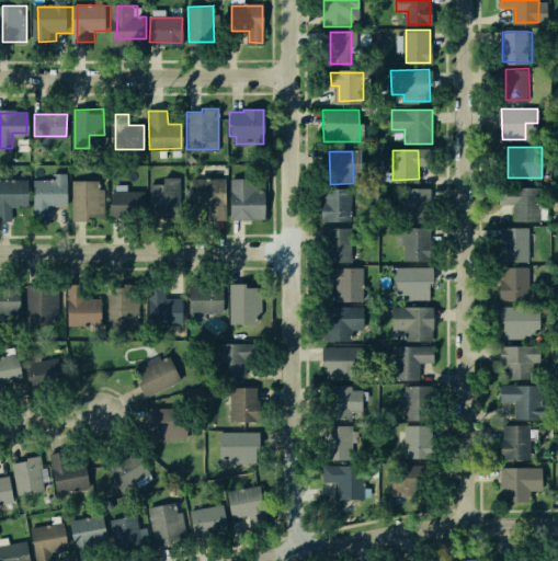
[(67,205),(53,205),(53,218),(33,218),(34,181),(53,181),(53,175),(67,175),(67,205)]
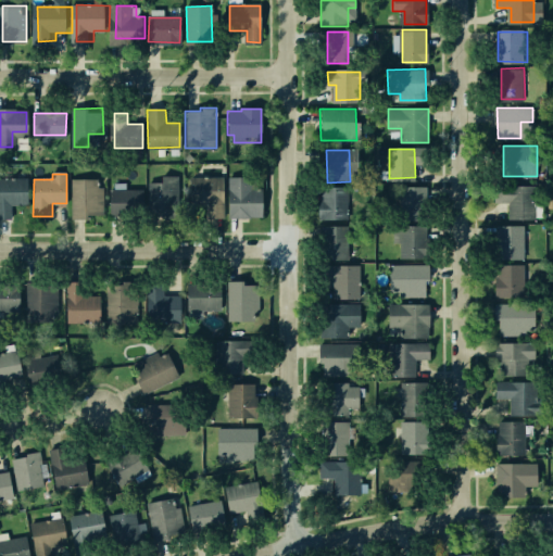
[(223,218),(205,218),(205,202),(191,202),(191,177),(223,178),(223,218)]
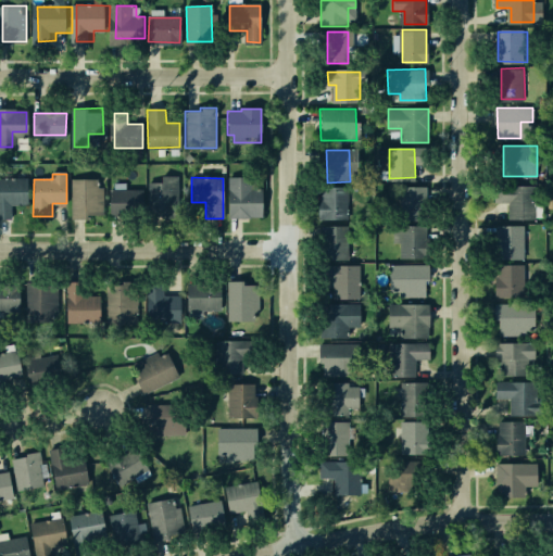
[(180,206),(150,207),(150,184),(161,184),(161,178),(179,178),(180,206)]
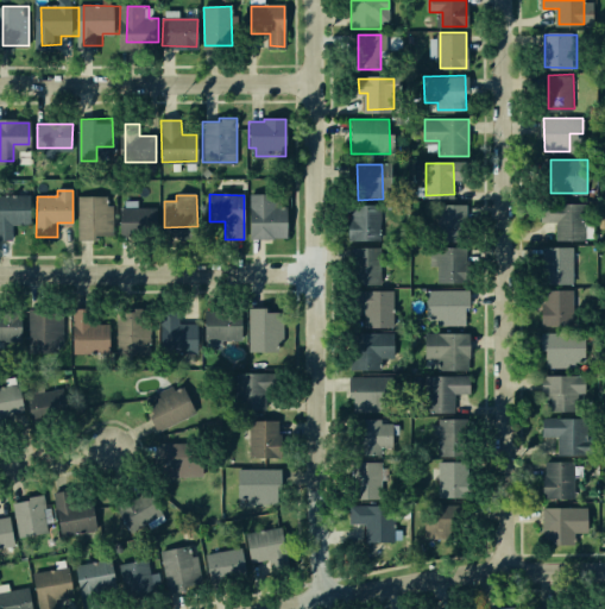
[(285,236),(251,234),(252,195),(276,195),(276,208),(285,208),(285,236)]
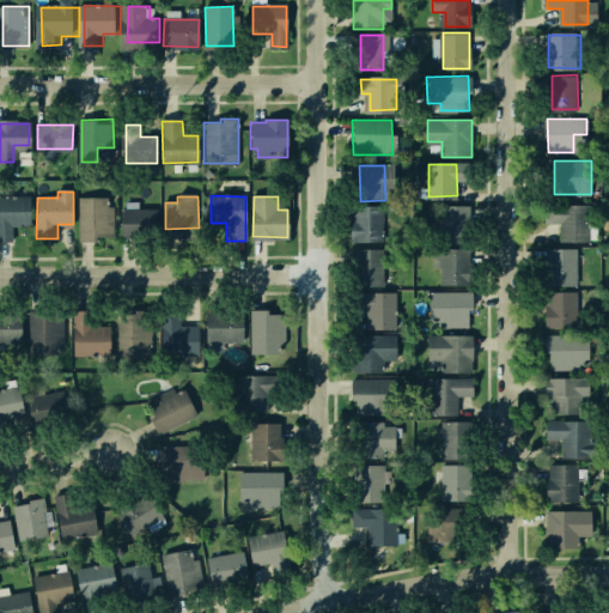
[(30,225),(16,225),(16,240),(0,240),(0,198),(30,198),(30,225)]
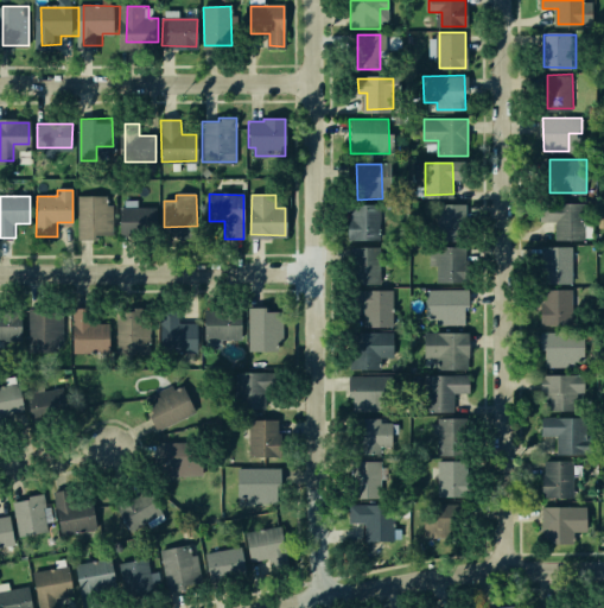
[(81,236),(81,196),(101,196),(101,203),(110,203),(112,235),(81,236)]
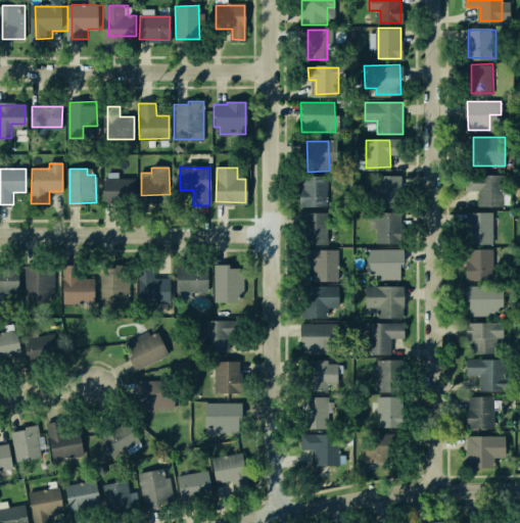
[(502,205),(480,205),(480,189),(468,189),(468,178),(480,177),(480,175),(507,174),(507,186),(502,186),(502,205)]
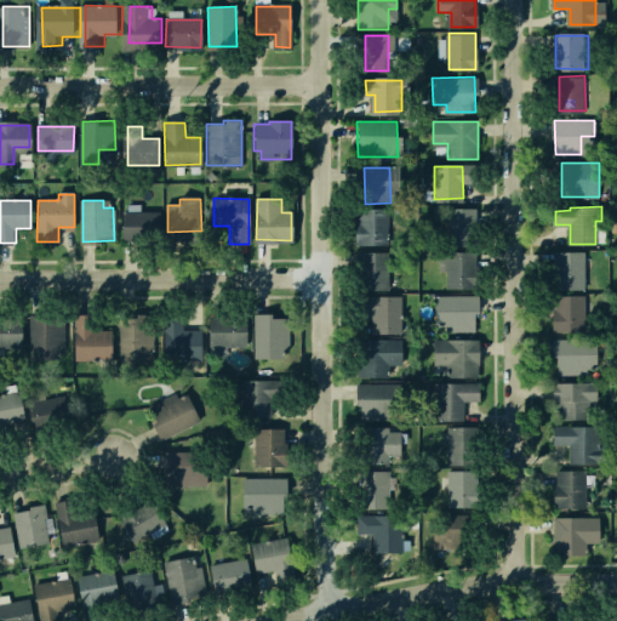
[(388,244),(356,244),(356,226),(363,226),(363,209),(388,208),(388,244)]
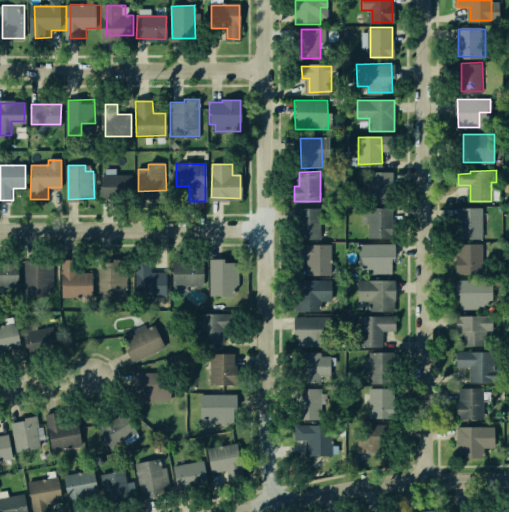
[(394,201),(371,201),(371,172),(394,172),(394,201)]
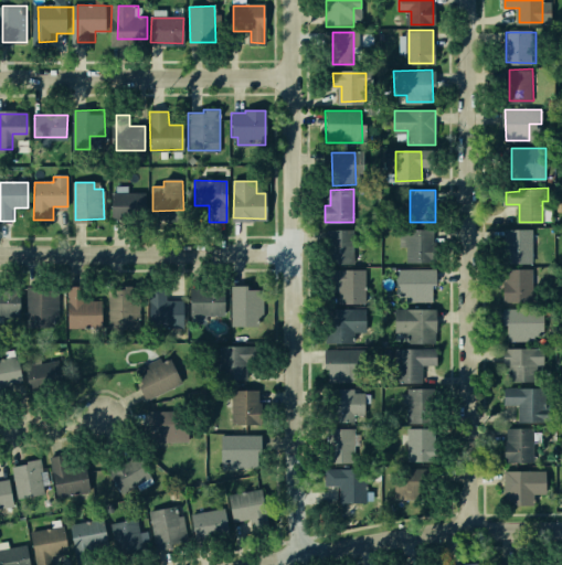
[(145,214),(114,214),(114,192),(145,192),(145,214)]
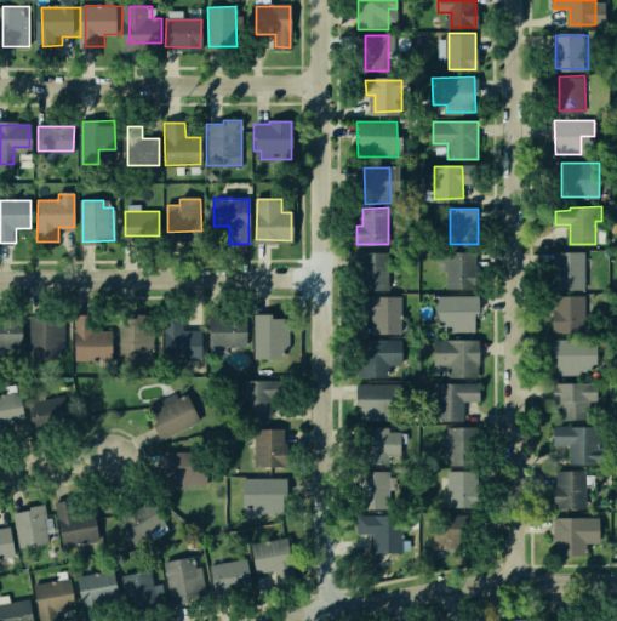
[(386,290),(361,290),(361,252),(386,252),(386,290)]
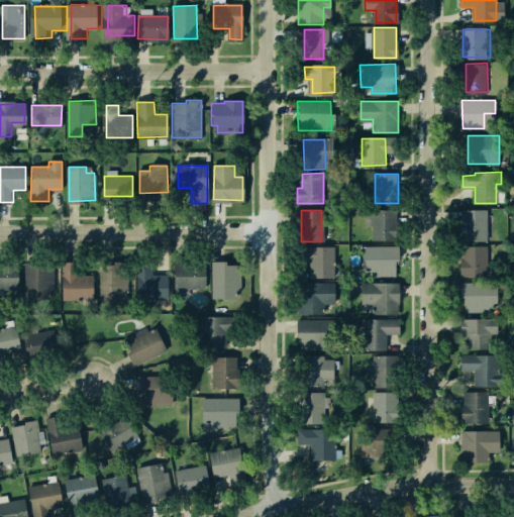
[(488,239),(467,240),(467,210),(488,210),(488,239)]
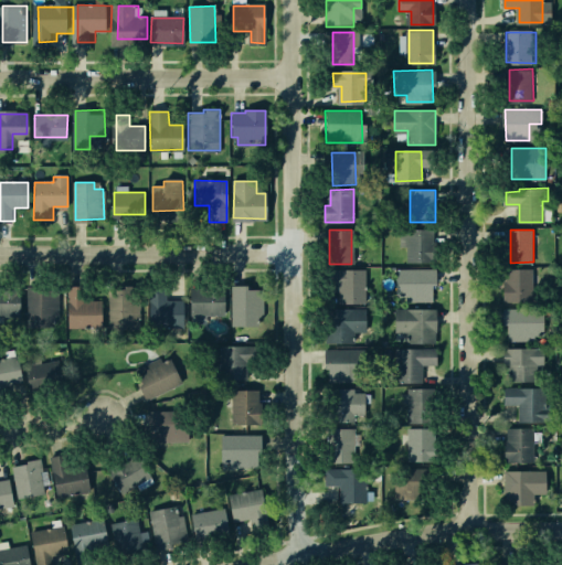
[(433,260),(409,260),(409,231),(433,231),(433,260)]
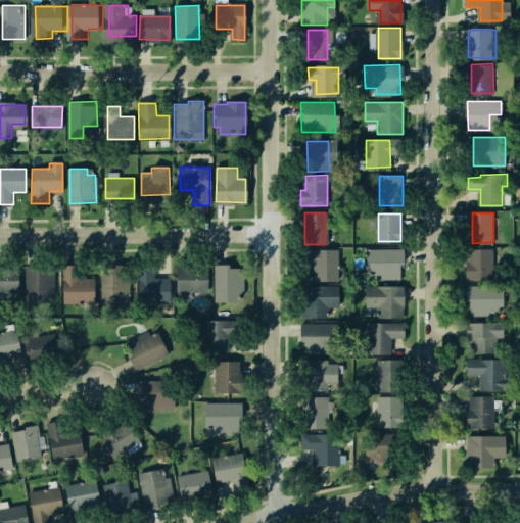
[(404,278),(379,278),(379,271),(371,271),(371,248),(404,248),(404,278)]
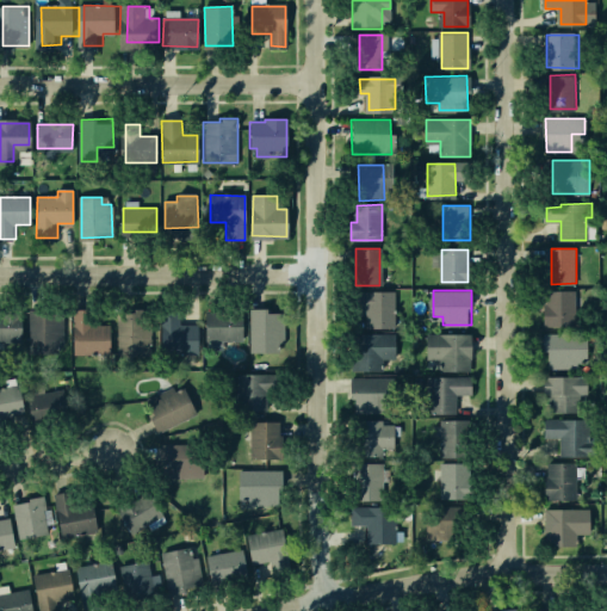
[(576,325),(545,326),(544,306),(550,306),(550,291),(575,290),(576,325)]
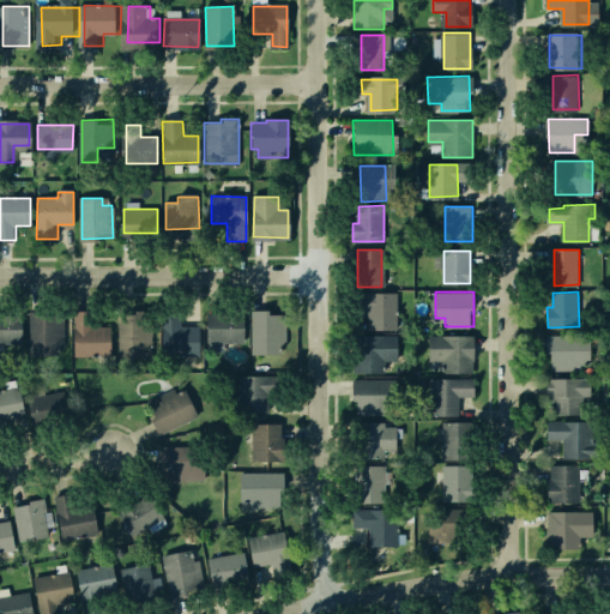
[(398,332),(369,332),(369,295),(398,295),(398,332)]
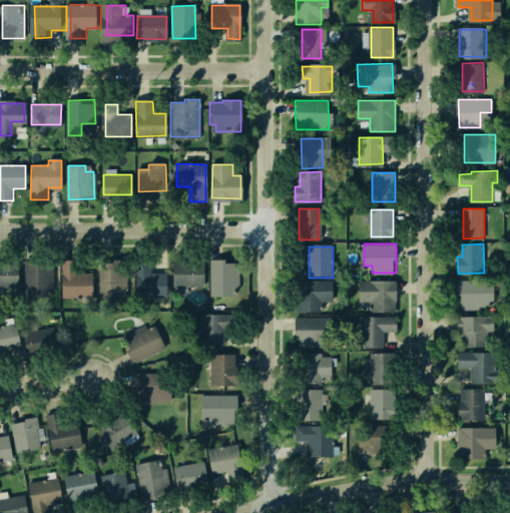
[(232,293),(211,293),(211,258),(224,258),(224,263),(238,263),(238,285),(231,285),(232,293)]
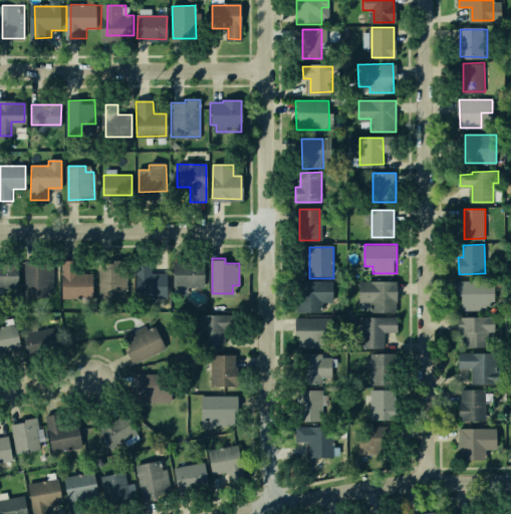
[(46,287),(26,287),(26,261),(46,261),(46,287)]
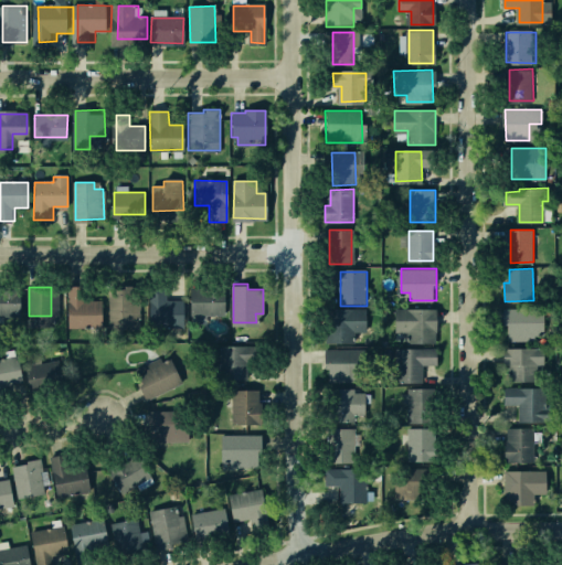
[(19,312),(0,313),(0,289),(17,288),(19,312)]
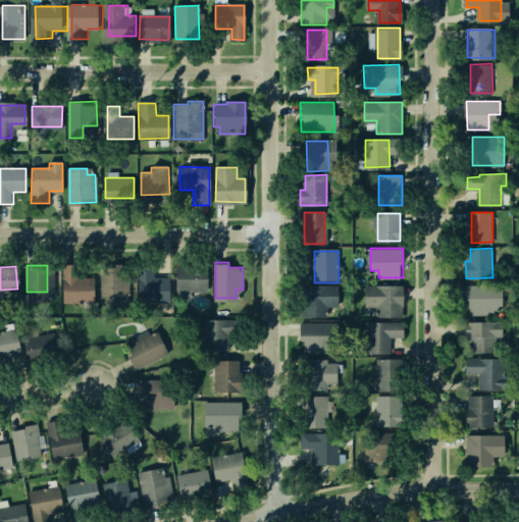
[(102,304),(131,305),(133,266),(104,266),(102,304)]
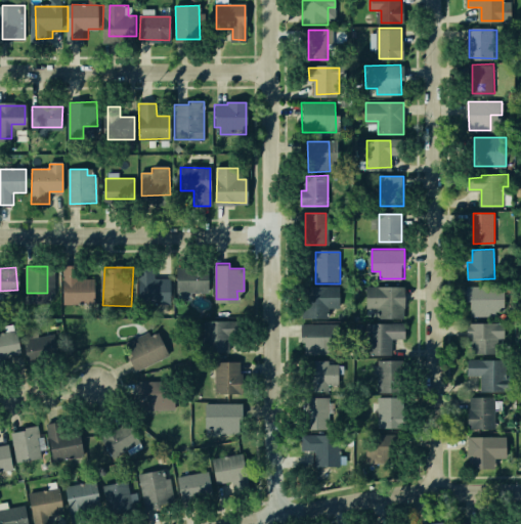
[(94,299),(64,298),(66,269),(80,270),(80,279),(95,279),(94,299)]
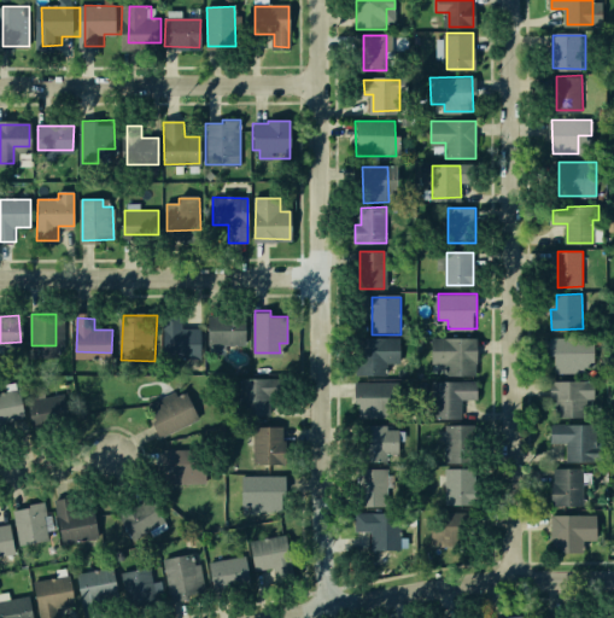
[(198,353),(164,351),(165,319),(181,319),(181,330),(198,330),(198,353)]
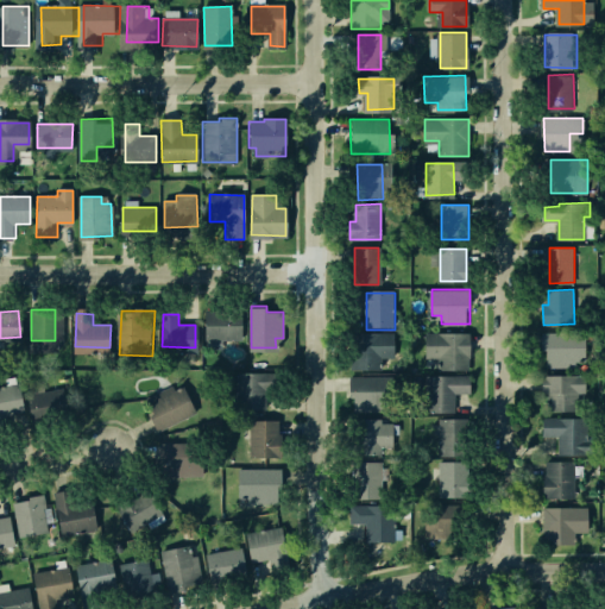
[(243,337),(206,337),(207,315),(243,316),(243,337)]
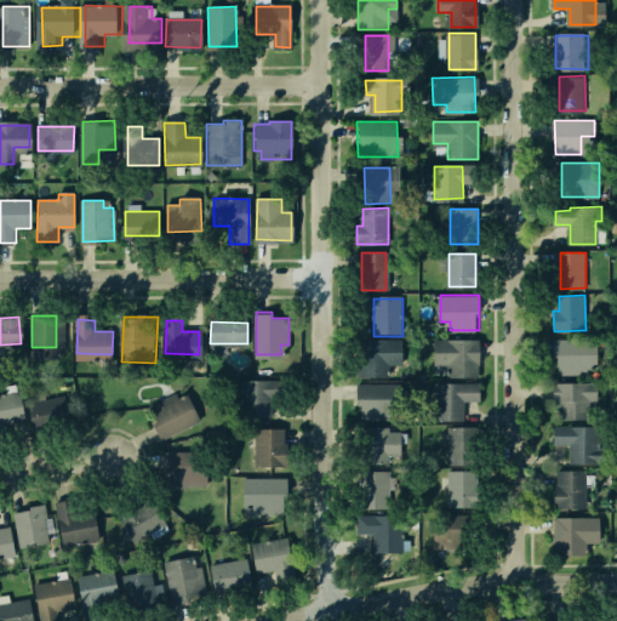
[(478,376),(449,377),(449,366),(436,366),(436,340),(478,339),(478,376)]
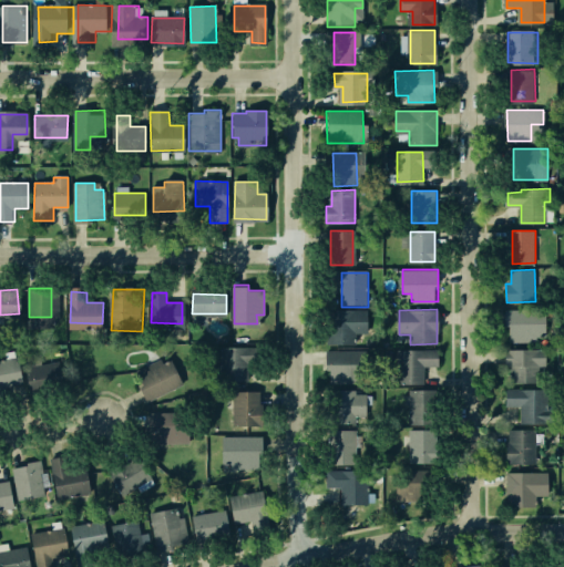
[(354,342),(329,342),(328,311),(366,310),(366,332),(354,332),(354,342)]
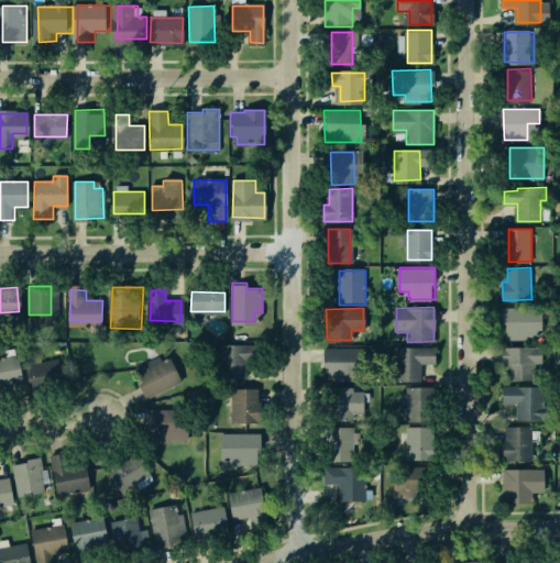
[(539,337),(507,335),(508,309),(539,309),(539,337)]
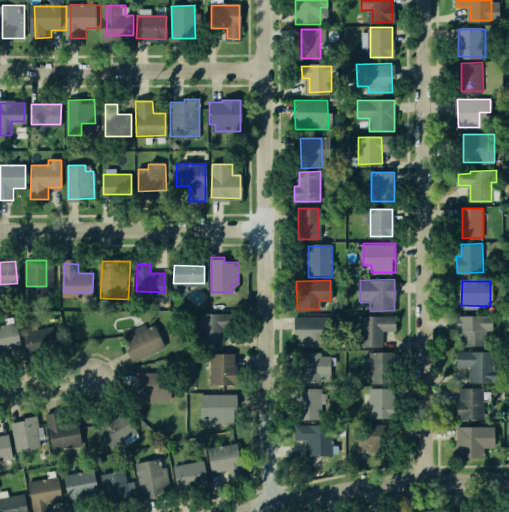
[(226,344),(203,345),(202,315),(225,314),(226,344)]
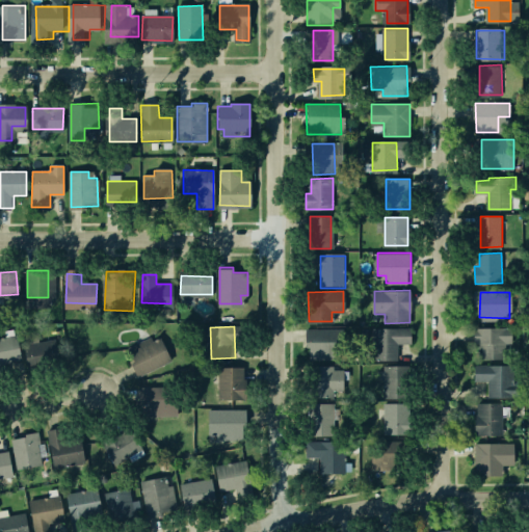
[(508,358),(481,358),(481,344),(474,343),(474,327),(508,327),(508,358)]
